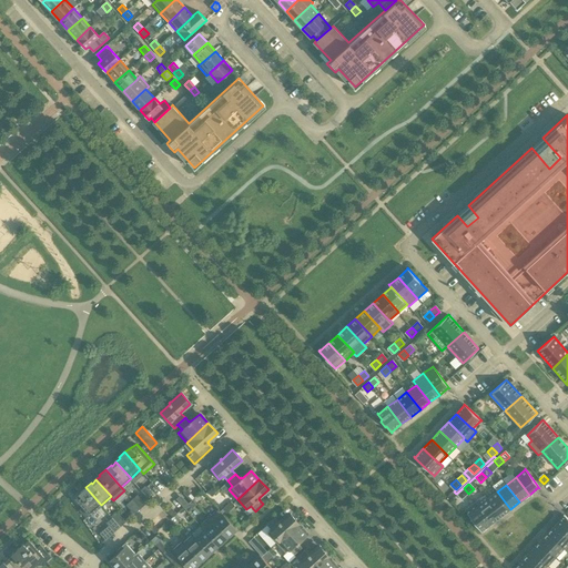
[(141,490),(146,496),(150,500),(154,496),(155,496),(146,486),(141,490)]
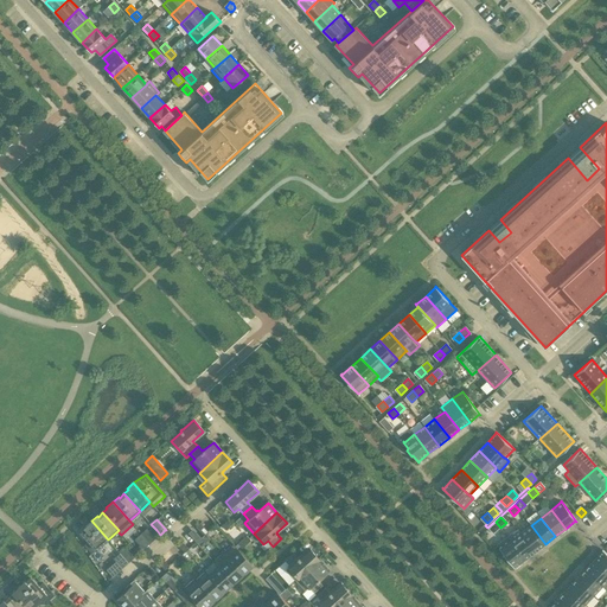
[(108,540),(91,521),(85,526),(85,528),(81,532),(89,541),(85,544),(93,554),(108,540)]
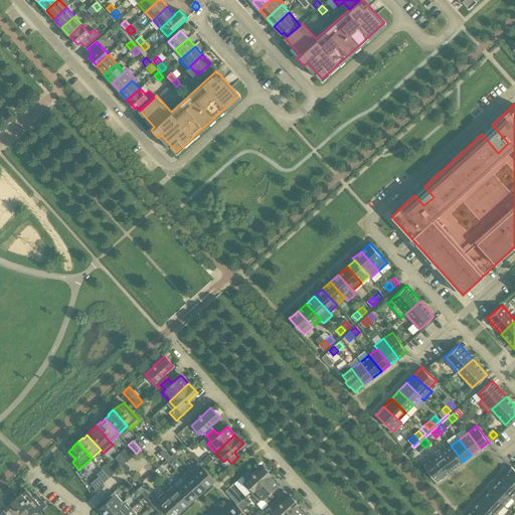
[(424,448),(420,443),(415,447),(419,452),(424,448)]
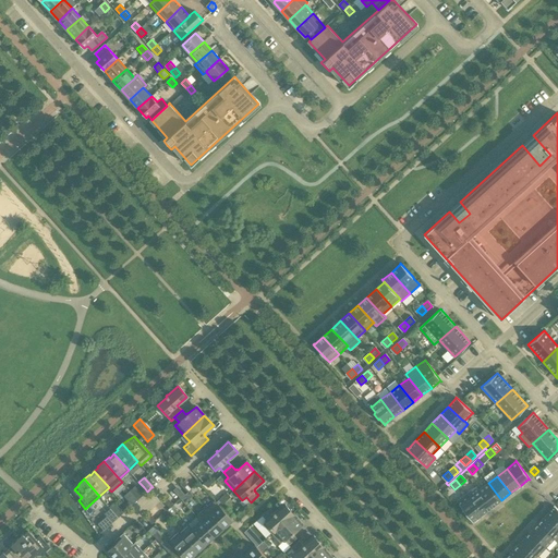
[(488,483),(478,489),(478,490),(492,508),(501,500),(488,483)]
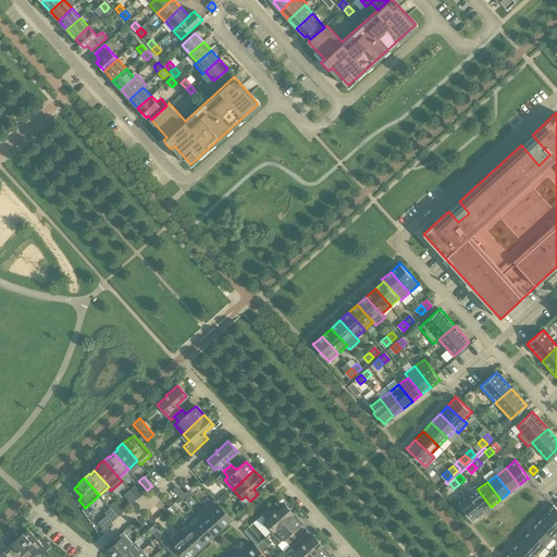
[(475,485),(466,493),(482,514),(491,507),(478,490),(478,489),(475,485)]
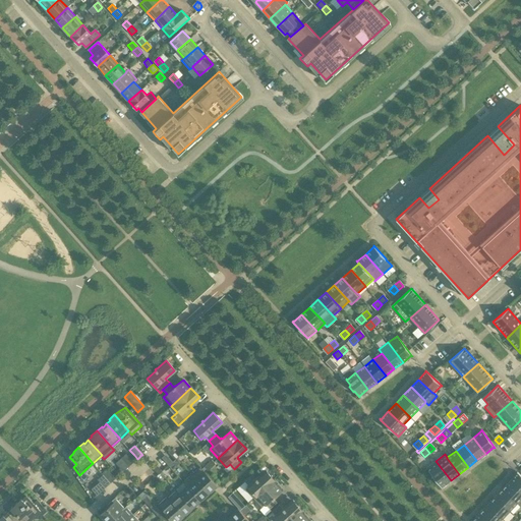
[(451,480),(436,461),(426,468),(428,470),(442,488),(443,487),(442,487),(451,480)]
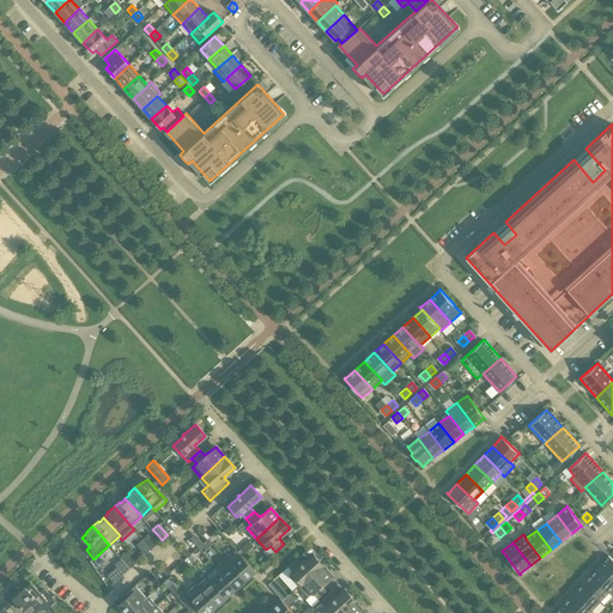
[(225,558),(244,580),(248,576),(250,577),(254,574),(253,572),(255,570),(236,548),(225,558)]
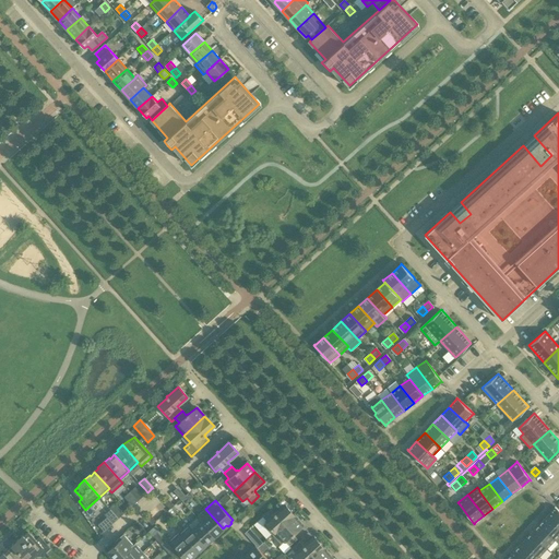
[(273,535),(294,515),(285,506),(276,513),(275,512),(274,513),(271,509),(263,516),(268,521),(263,525),(273,535)]
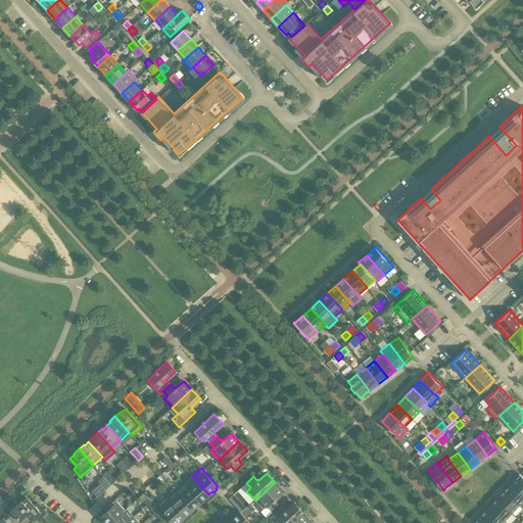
[(519,475),(512,483),(522,492),(522,477),(519,474),(519,475)]
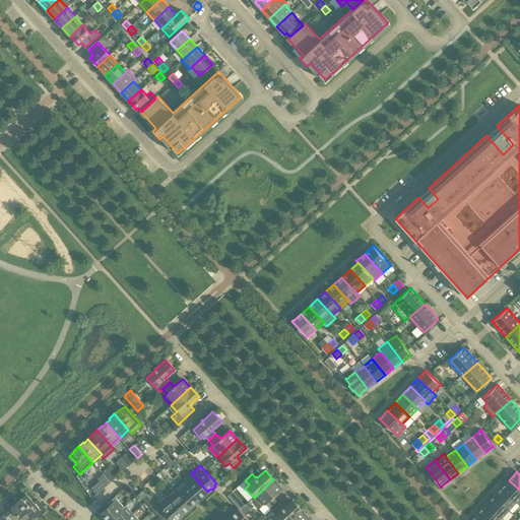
[(207,492),(191,473),(183,480),(199,499),(202,496),(203,498),(207,494),(206,493),(207,492)]
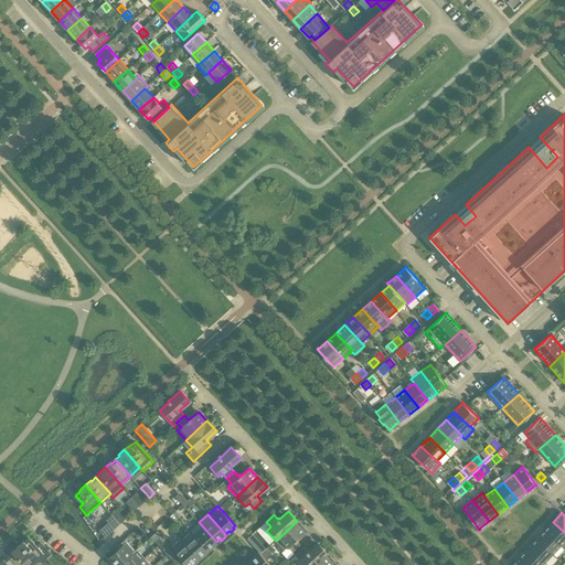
[(297,521),(276,541),(284,550),(288,546),(292,552),(300,544),(296,540),(298,539),(297,537),(306,531),(297,521)]
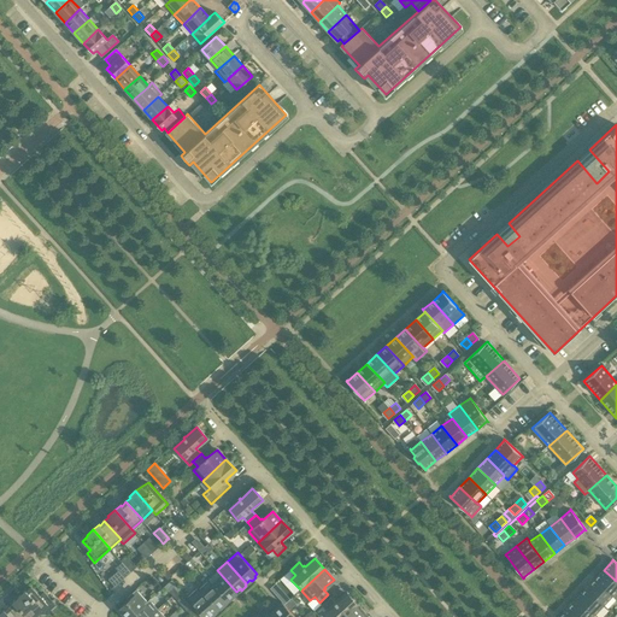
[(217,570),(207,579),(210,580),(209,581),(227,600),(230,598),(231,599),(236,595),(235,593),(236,592),(217,570)]
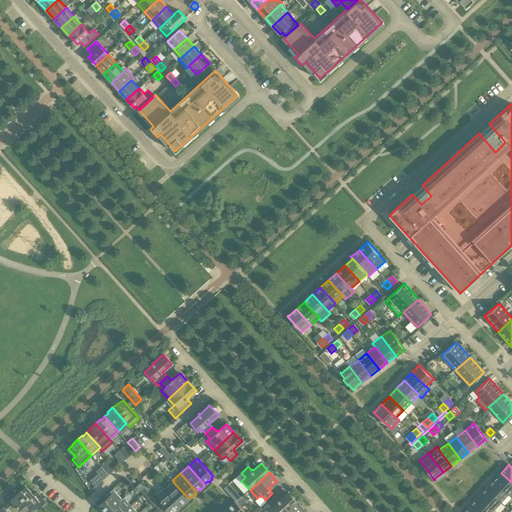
[(494,481),(508,494),(511,497),(511,482),(501,473),(494,481)]
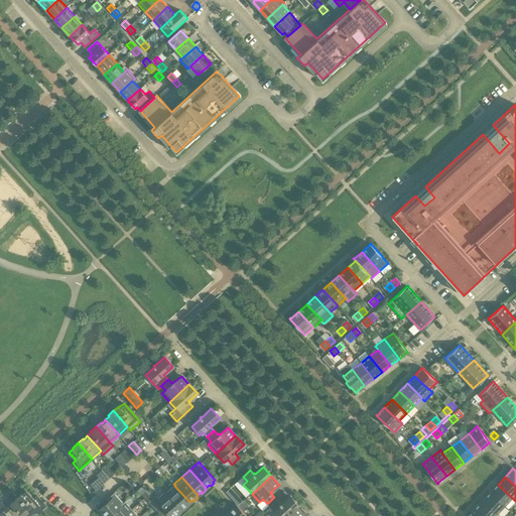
[(104,483),(101,480),(99,478),(91,485),(97,490),(104,483)]
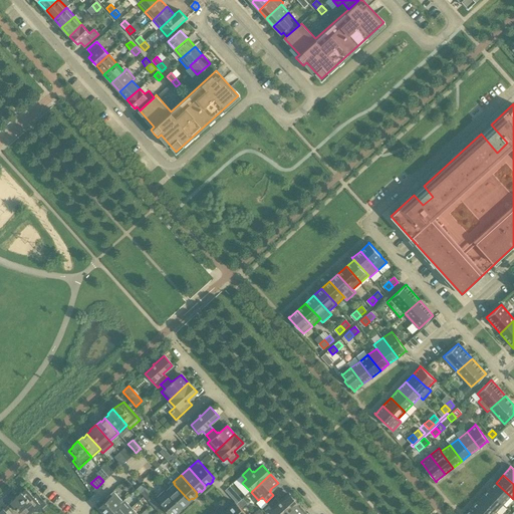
[(144,483),(138,488),(142,493),(145,489),(149,493),(151,491),(144,483)]
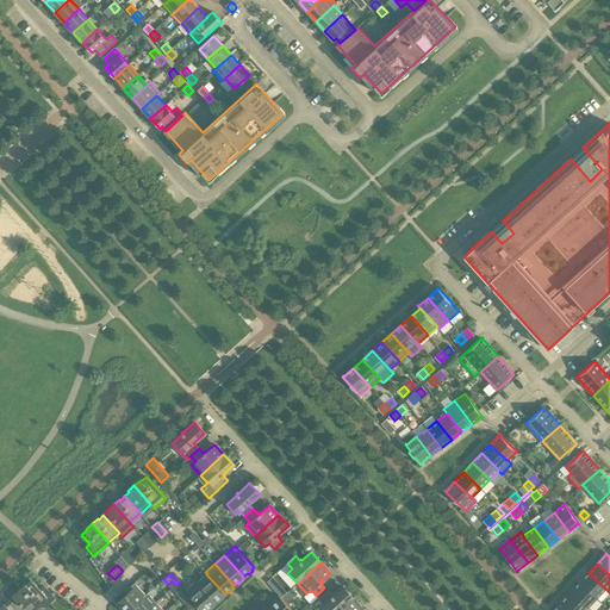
[(589,573),(579,582),(597,598),(605,589),(589,573)]
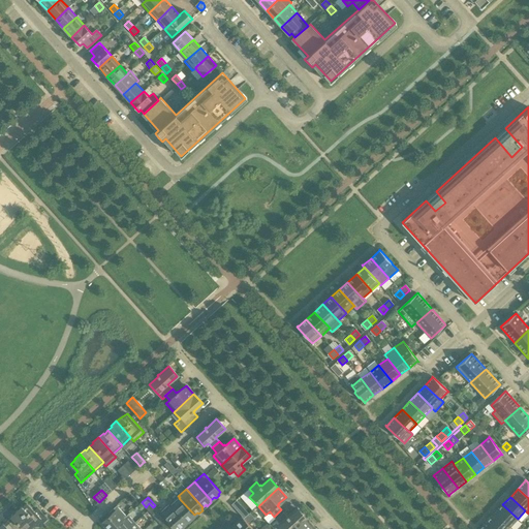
[(179,498),(172,505),(170,505),(186,522),(189,520),(190,521),(194,518),(193,516),(194,515),(179,498)]
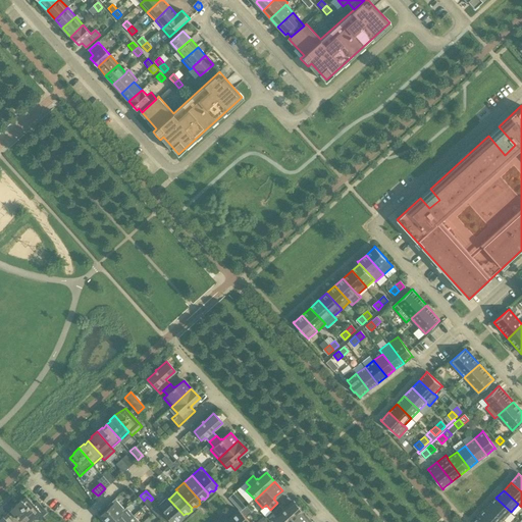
[(233,493),(228,498),(232,503),(237,498),(233,493)]
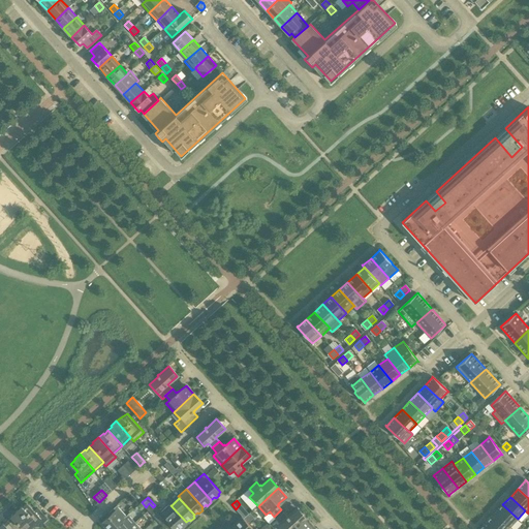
[(31,527),(32,526),(36,522),(39,526),(48,519),(38,507),(34,510),(27,503),(23,506),(22,505),(17,510),(31,527)]
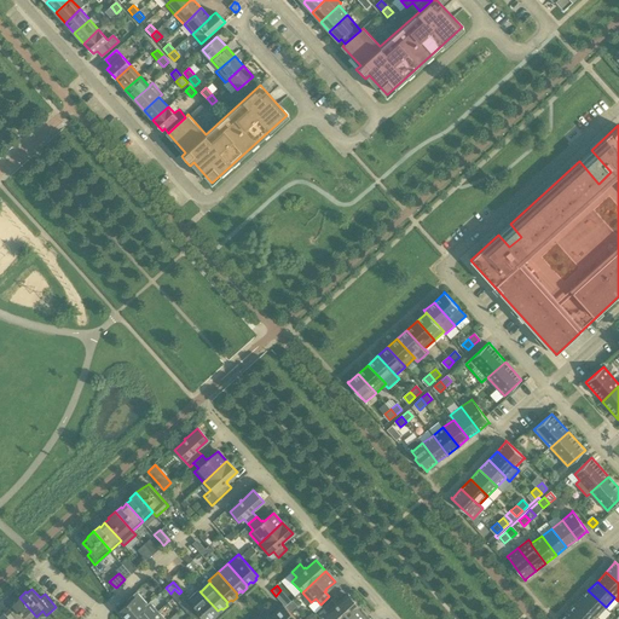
[(200,591),(201,591),(198,589),(189,599),(206,618),(209,618),(212,617),(213,618),(218,614),(217,613),(218,611),(200,591)]
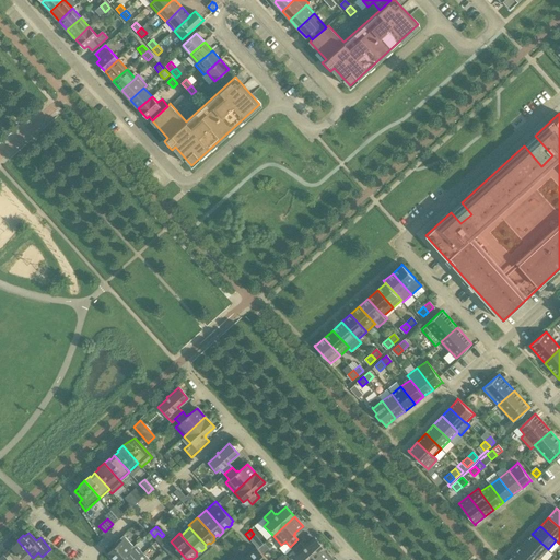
[(532,534),(524,543),(539,558),(548,549),(532,534)]
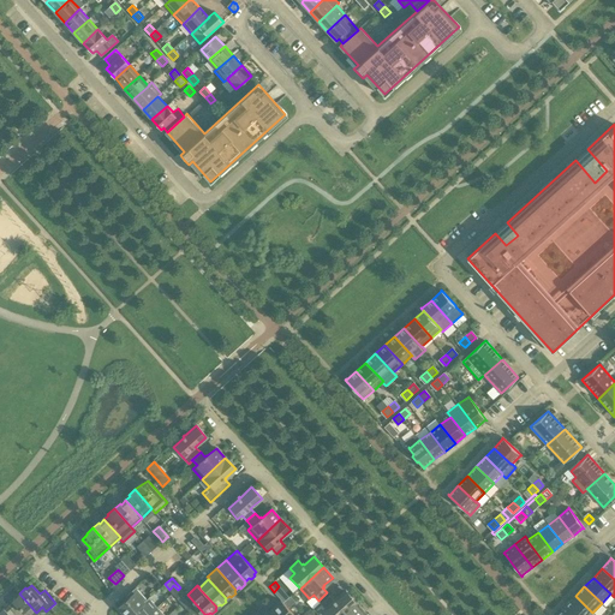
[(330,614),(339,614),(354,602),(346,591),(335,601),(335,599),(334,601),(329,596),(321,603),(327,609),(326,609),(330,614)]
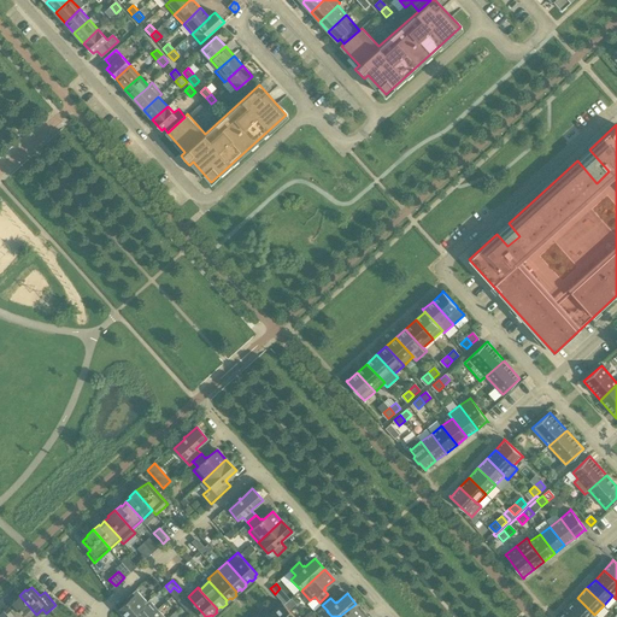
[(129,616),(144,604),(135,594),(118,609),(123,612),(121,615),(123,616),(129,616)]
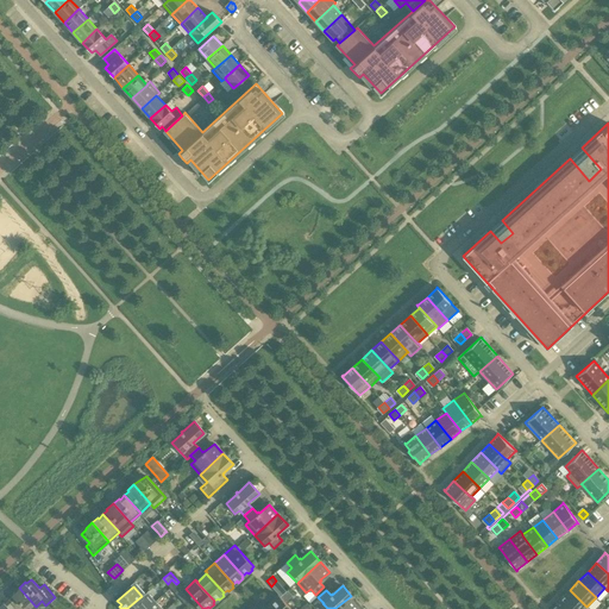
[(14,595),(10,598),(19,608),(38,608),(37,606),(36,607),(19,588),(13,594),(14,595)]
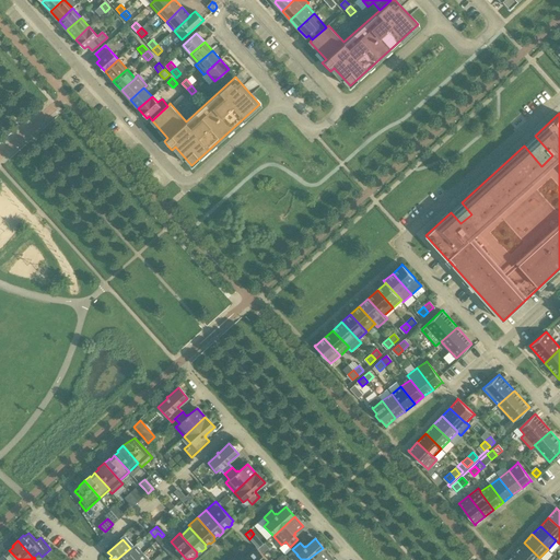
[(537,559),(539,558),(524,543),(515,551),(524,559),(537,559)]
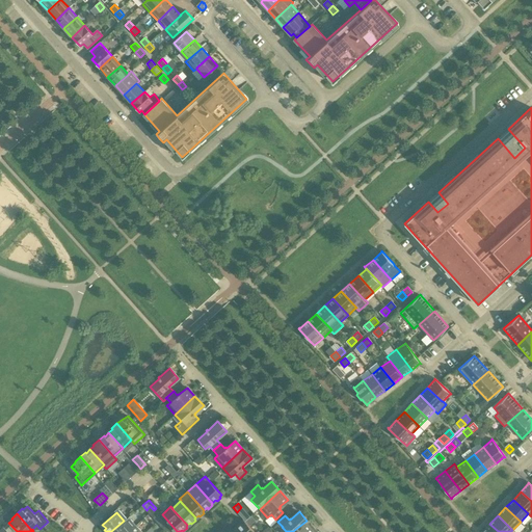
[(254,531),(243,520),(241,521),(240,520),(236,523),(237,524),(234,527),(238,531),(254,531)]
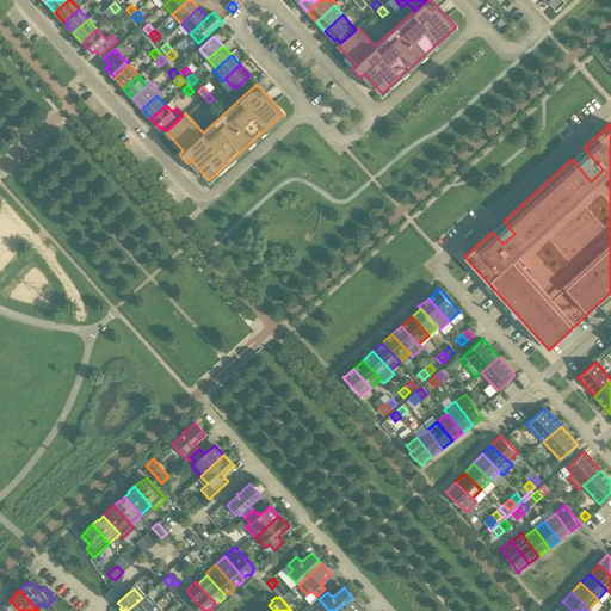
[(142,598),(128,610),(147,610),(152,608),(142,598)]
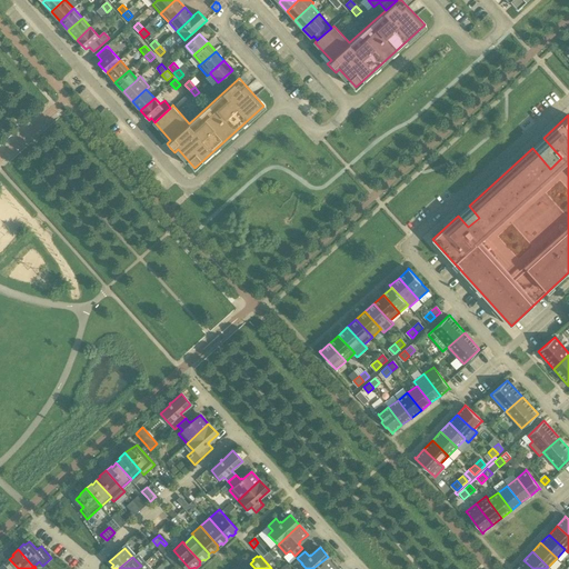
[(328,557),(313,568),(333,568),(337,567),(329,558),(329,557),(328,557)]
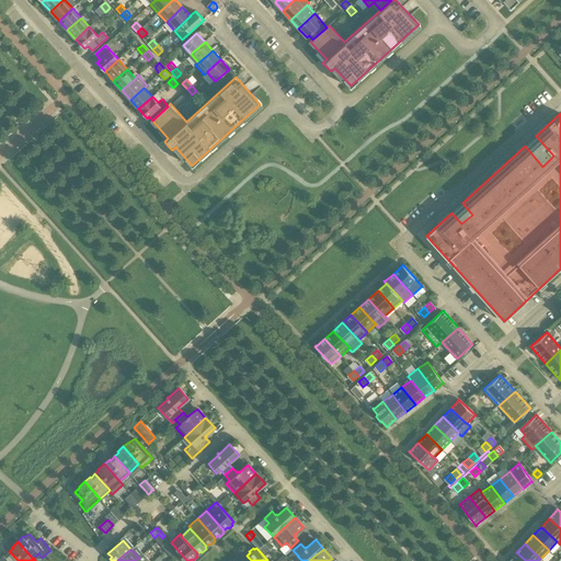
[(18,560),(9,551),(4,554),(3,553),(0,557),(0,560),(18,560)]
